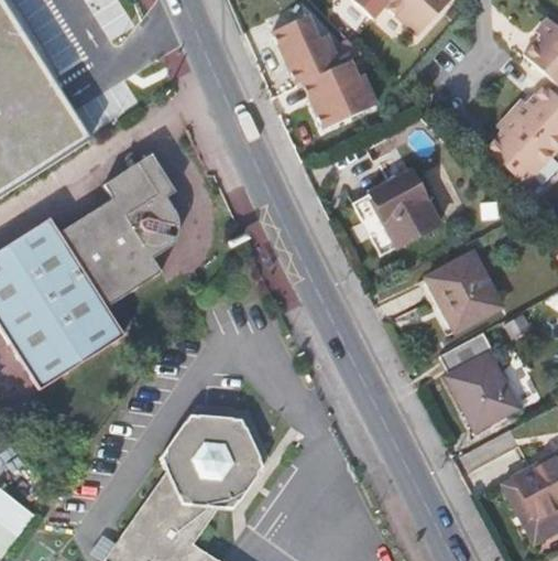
[(0,0),(0,197),(93,138),(68,103),(33,49),(42,43),(13,0),(0,0)]
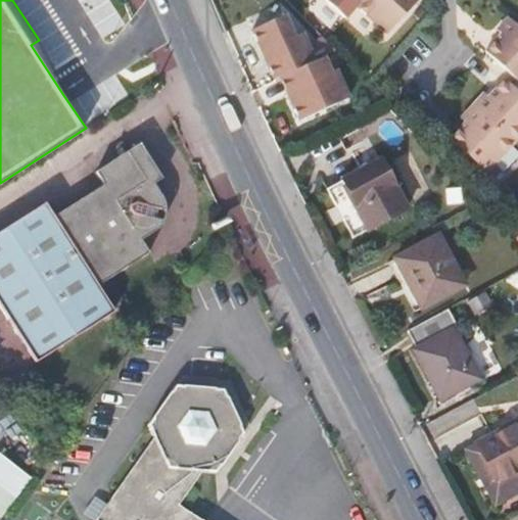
[(359,0),(356,3),(385,30),(411,0),(359,0)]
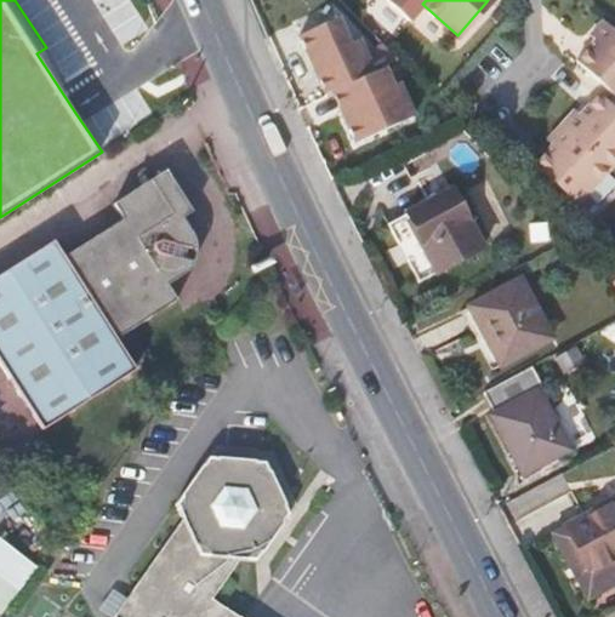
[(334,15),(296,30),(322,90),(328,87),(349,140),(409,115),(394,80),(388,84),(380,66),(369,70),(354,36),(345,40),(334,15)]
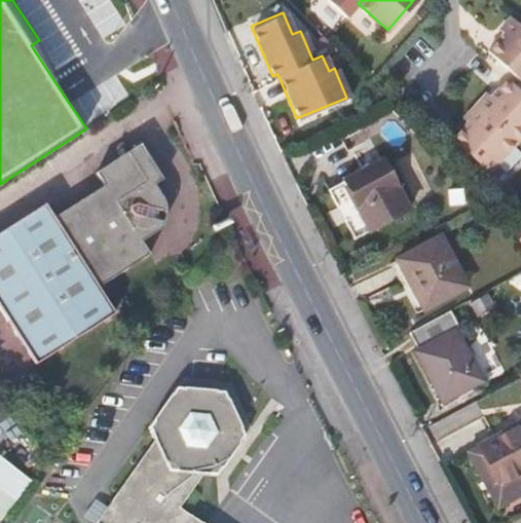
[(486,48),(520,80),(520,26),(509,15),(497,28),(503,32),(486,48)]
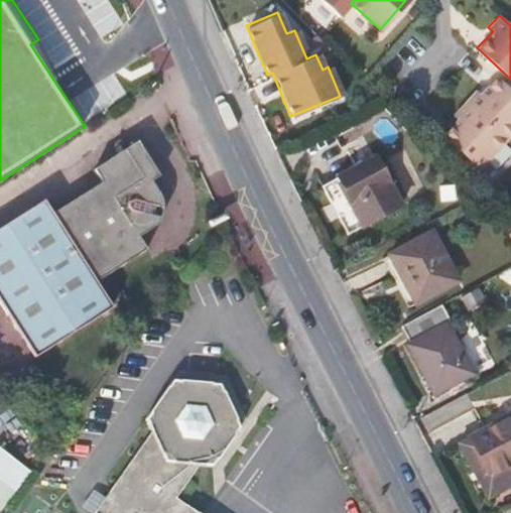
[(465,102),(505,138),(510,131),(510,91),(495,78),(480,95),(476,91),(465,102)]
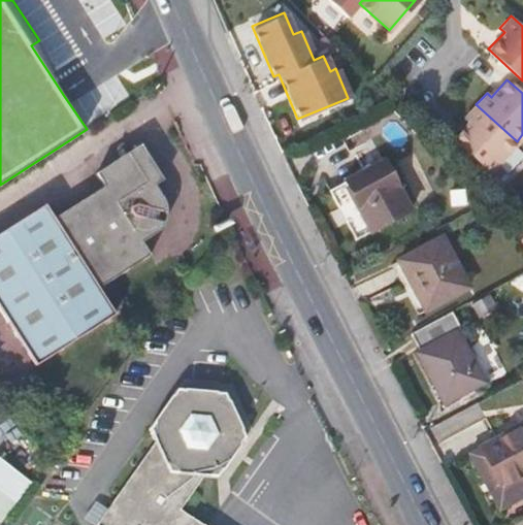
[(488,172),(517,141),(476,104),(463,117),(468,121),(452,139),(488,172)]
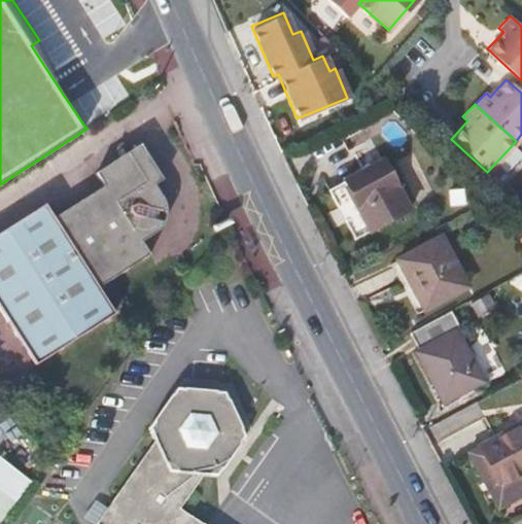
[(45,203),(0,233),(0,303),(38,362),(116,312),(99,285),(150,252),(142,240),(155,231),(146,218),(149,203),(163,195),(155,182),(163,177),(141,142),(97,171),(106,184),(55,217),(45,203)]
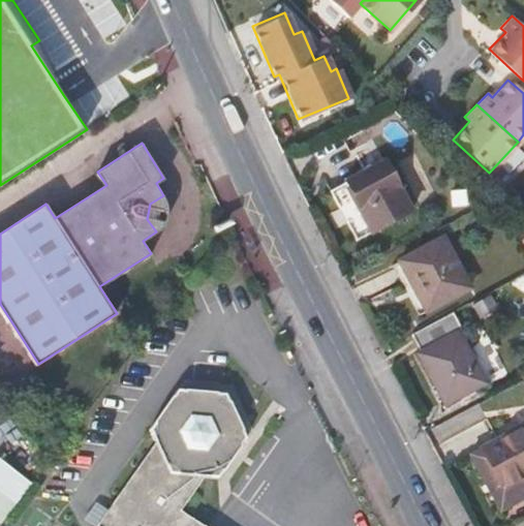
[(407,207),(383,157),(328,185),(351,234),(407,207)]
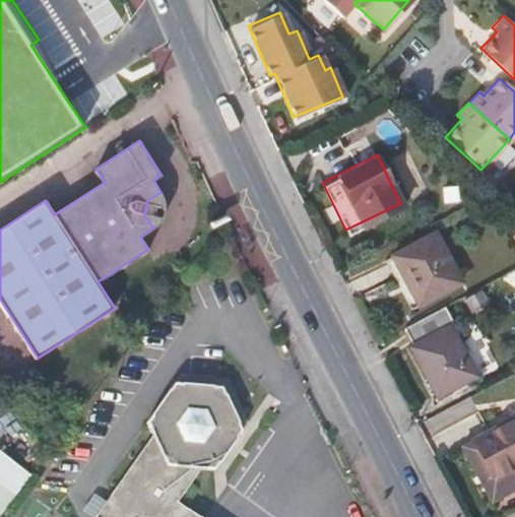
[(458,280),(433,230),(389,252),(399,273),(402,271),(416,300),(458,280)]
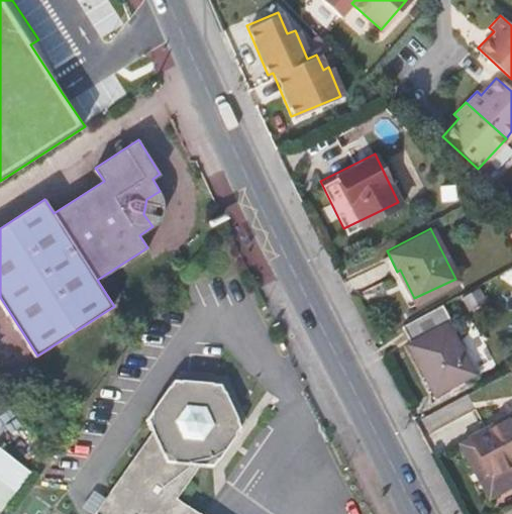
[(445,319),(436,301),(396,321),(405,338),(401,340),(425,391),(465,373),(439,322),(445,319)]
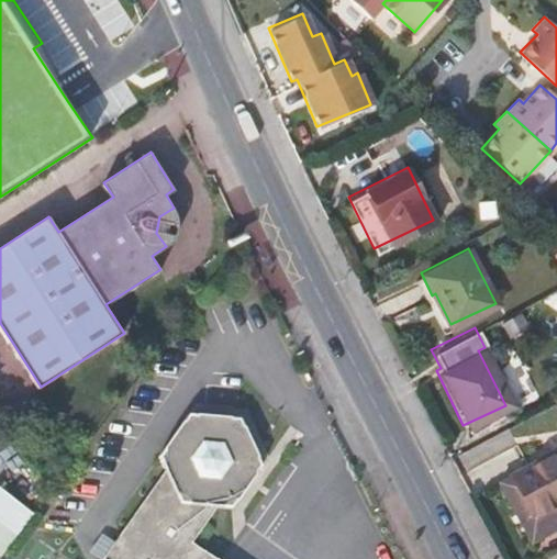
[(168,468),(103,557),(107,558),(222,558),(196,540),(220,504),(235,506),(267,464),(243,414),(190,411),(160,455),(168,468)]
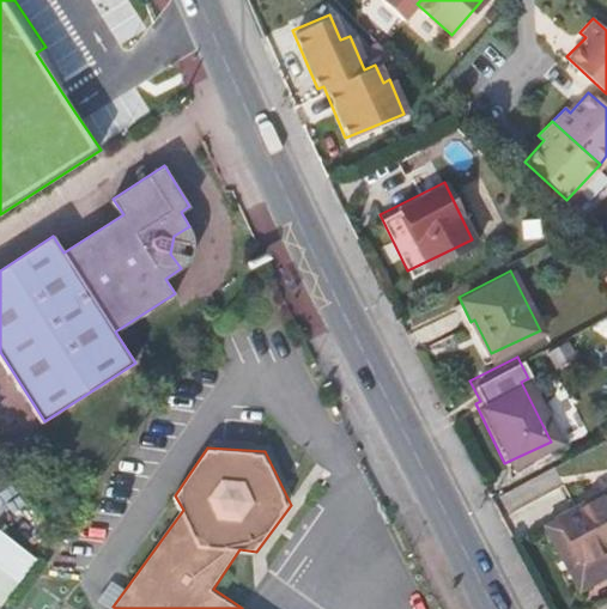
[(606,489),(541,522),(572,588),(606,571),(606,554),(604,548),(606,547),(606,489)]
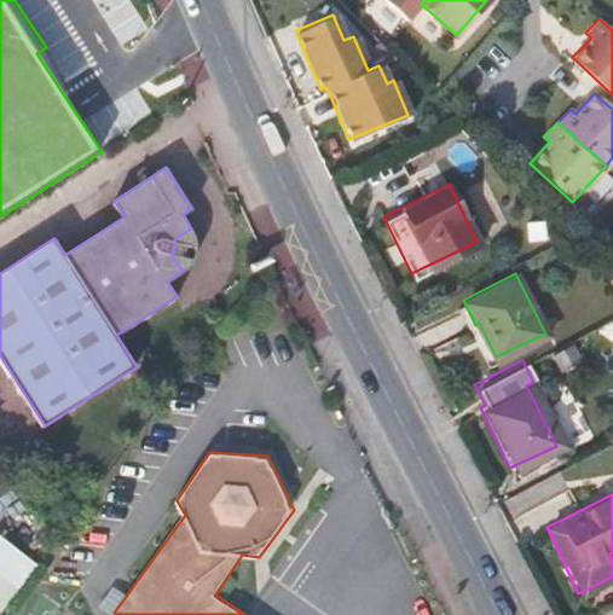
[(0,614),(3,614),(46,561),(4,527),(0,531),(0,614)]
